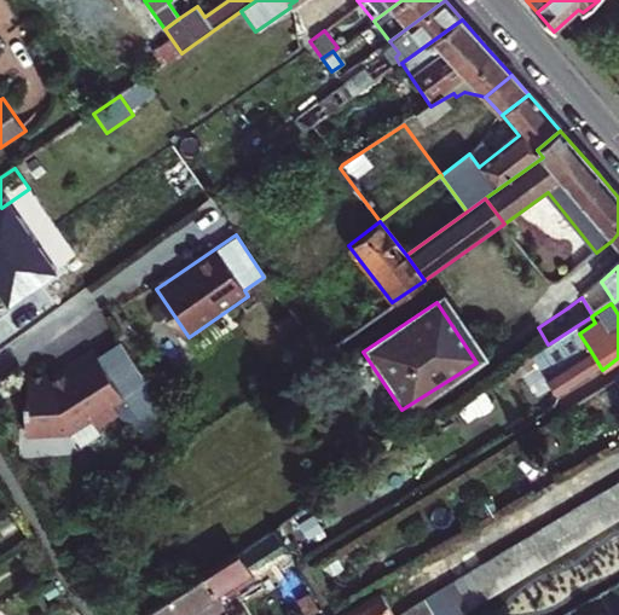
[(553,371),(589,348),(579,334),(574,328),(550,343),(554,349),(544,355),(553,371)]
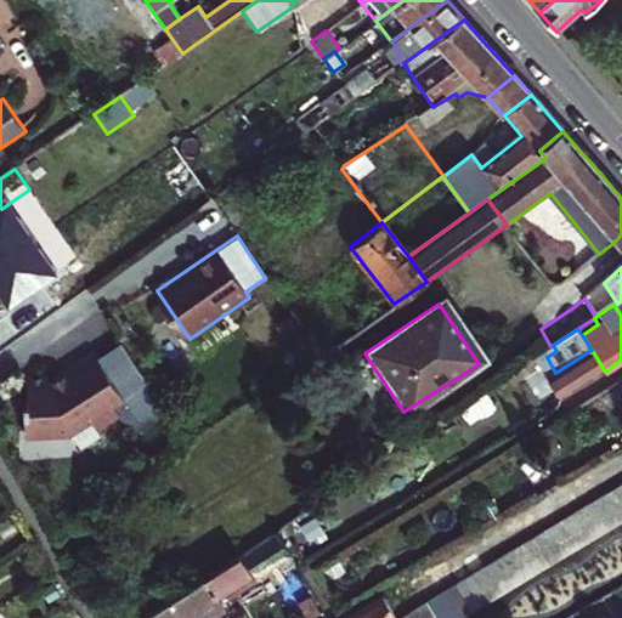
[(120,345),(97,359),(123,400),(146,385),(120,345)]
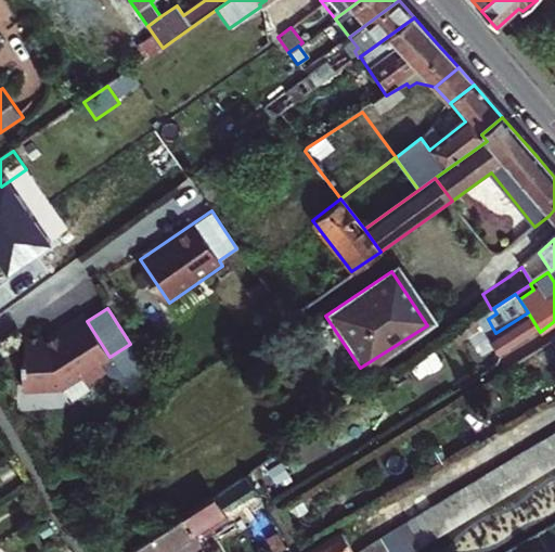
[(491,309),(465,326),(470,334),(487,325),(483,322),(488,319),(497,313),(493,308),(491,309)]
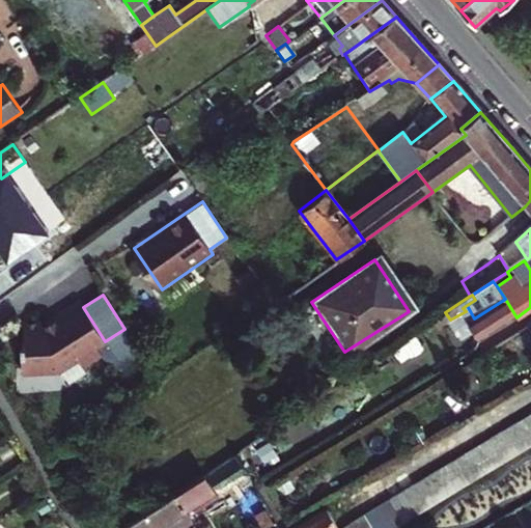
[(505,299),(474,318),(468,323),(479,340),(499,328),(516,317),(505,299)]
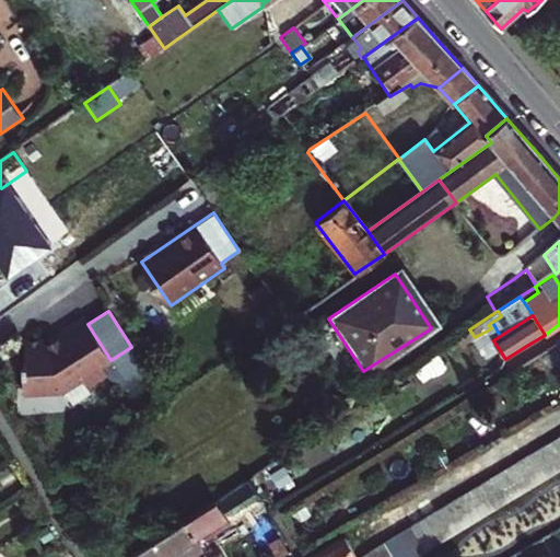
[(88,324),(83,317),(56,335),(57,338),(47,346),(38,346),(37,343),(19,345),(23,378),(19,378),(22,396),(60,392),(81,379),(86,386),(104,374),(98,368),(111,360),(88,324)]
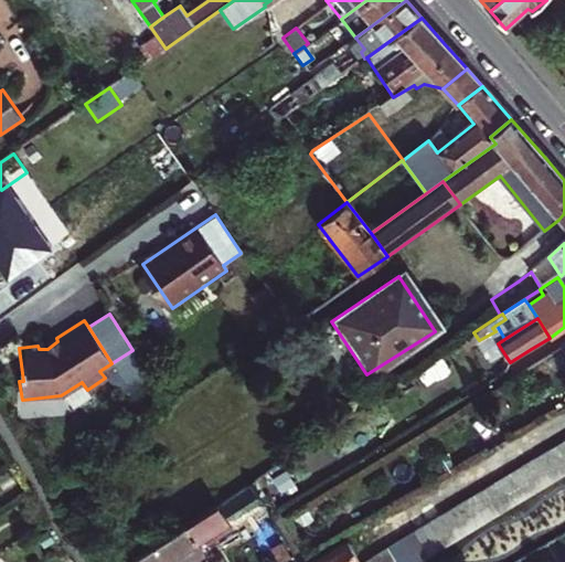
[(564,446),(563,443),(550,451),(564,476),(564,446)]
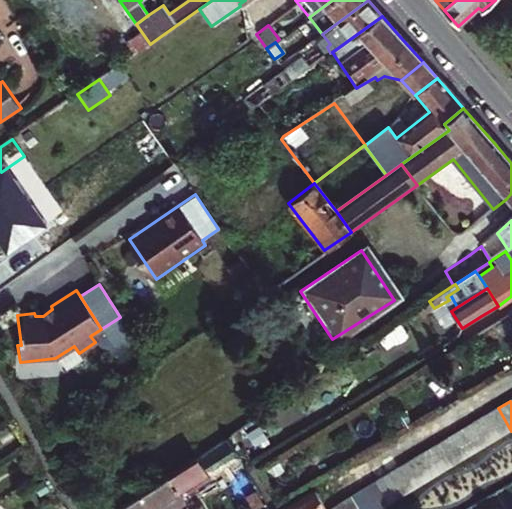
[(511,431),(498,408),(486,415),(500,439),(511,432),(511,431)]
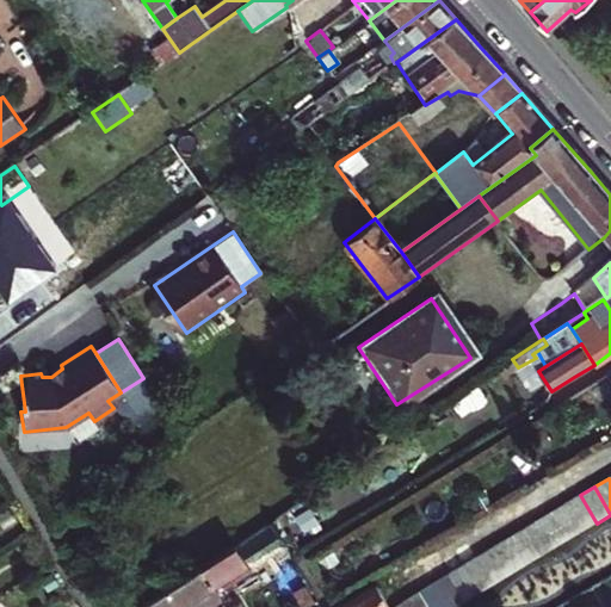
[(566,505),(582,532),(597,524),(580,495),(566,505)]
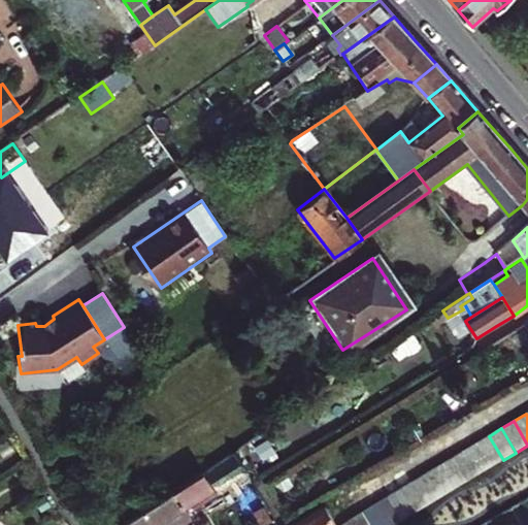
[(43,440),(48,449),(62,439),(57,432),(43,440)]
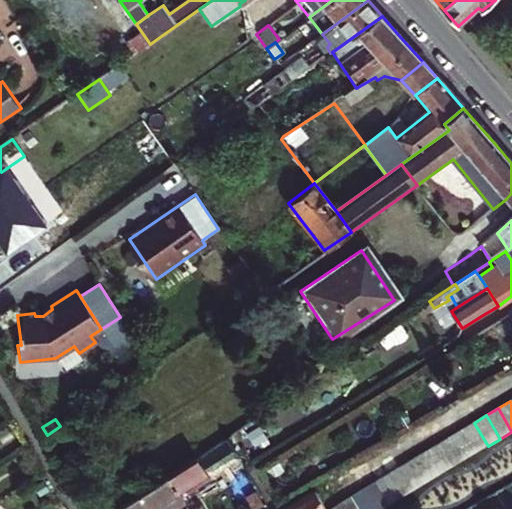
[(474,423),(461,430),(475,454),(488,446),(474,423)]
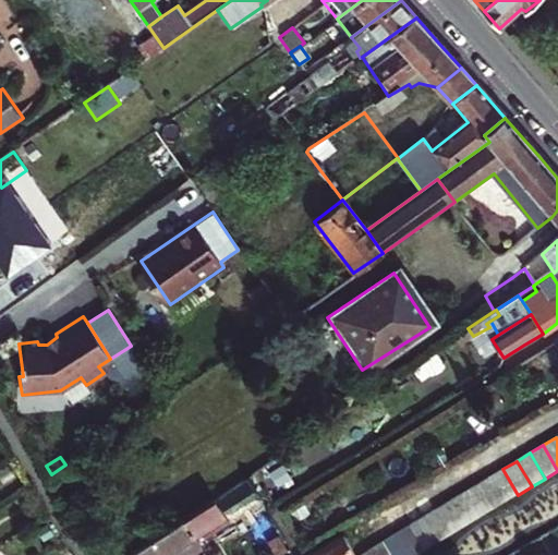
[(502,469),(489,477),(505,503),(518,495),(502,469)]
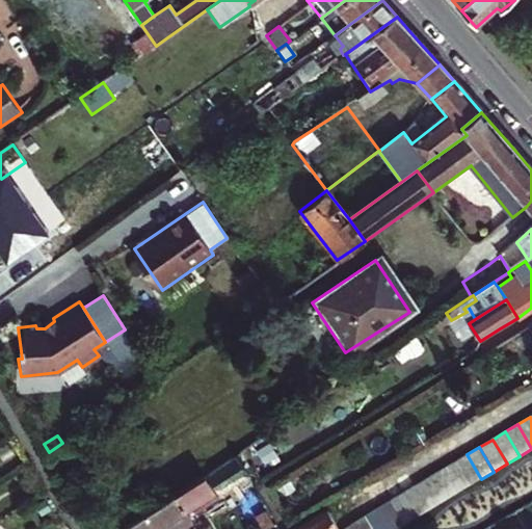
[(204,473),(220,499),(238,486),(249,479),(233,453),(204,473)]
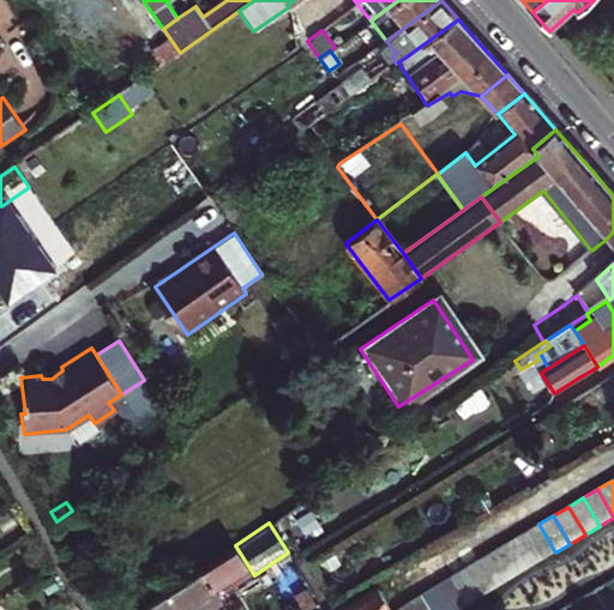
[(539,524),(524,532),(541,561),(555,553),(539,524)]
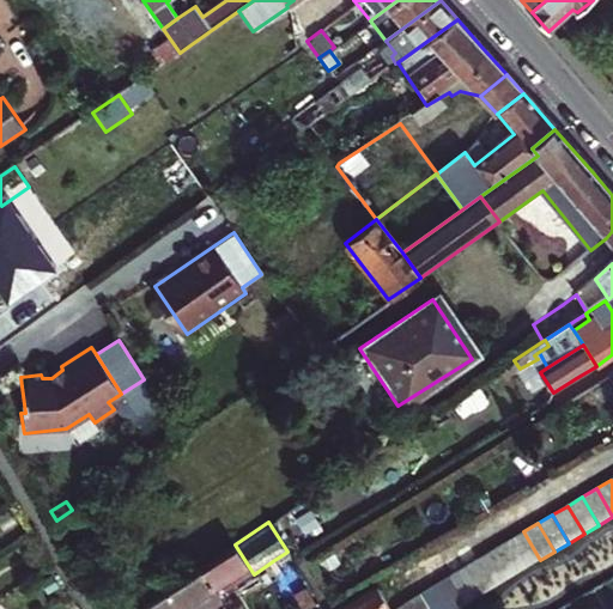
[(523,531),(509,540),(526,568),(540,560),(523,531)]
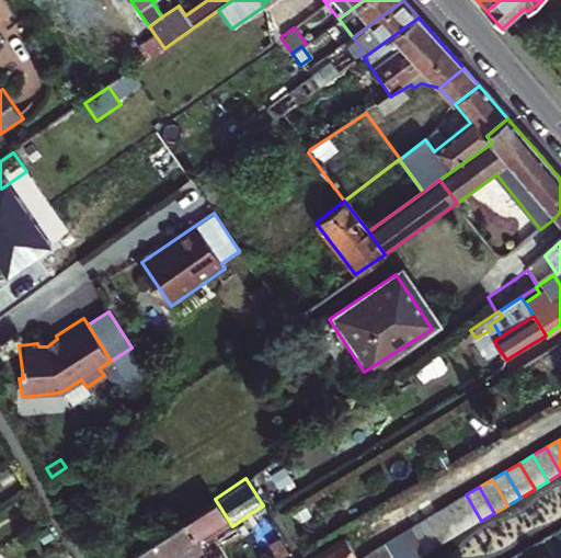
[(481,521),(466,494),(453,502),(468,528),(481,521)]
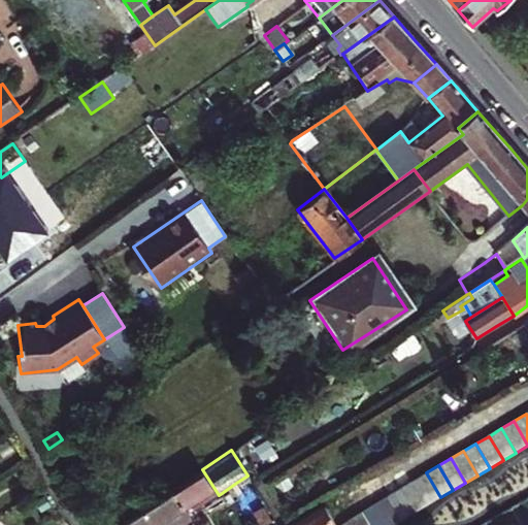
[(171,490),(185,511),(187,516),(205,503),(219,495),(202,469),(171,490)]
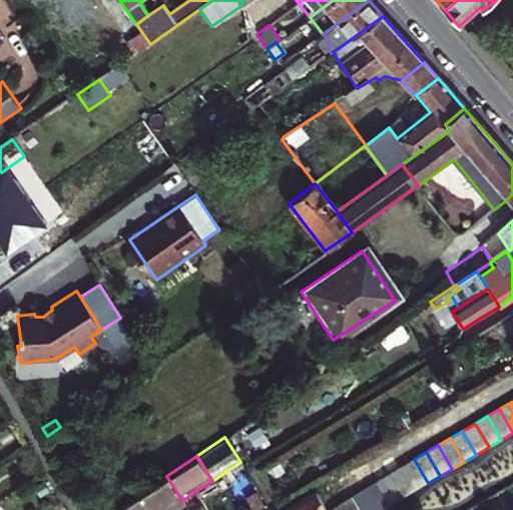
[(414,459),(402,466),(416,491),(428,483),(414,459)]
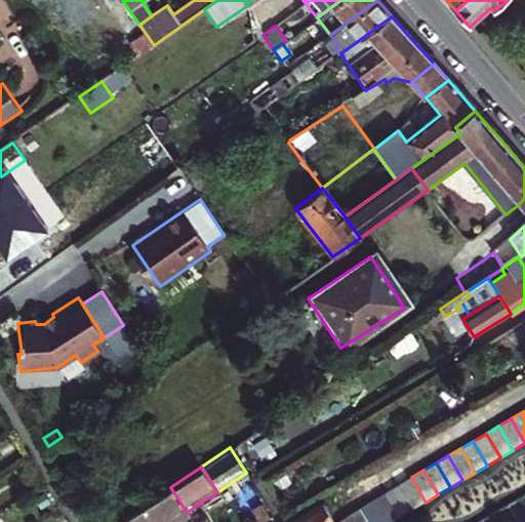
[(411,477),(397,485),(412,510),(426,503),(411,477)]
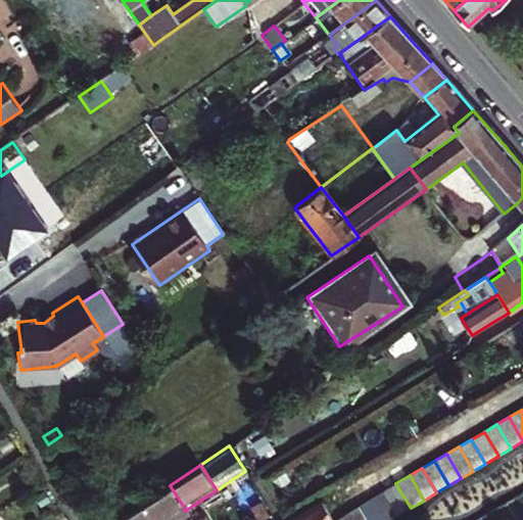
[(395,483),(384,490),(398,515),(411,508),(395,483)]
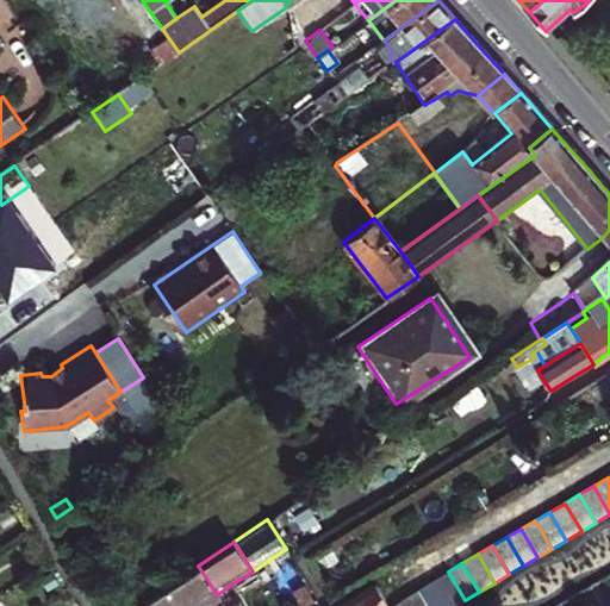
[(47,566),(36,573),(43,585),(54,579),(47,566)]
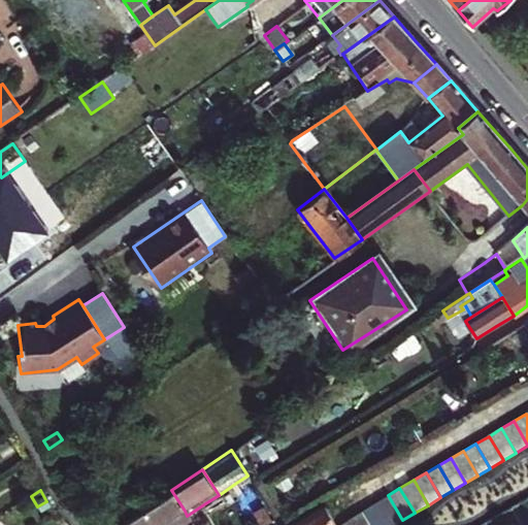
[(135,514),(141,524),(169,524),(168,522),(173,518),(185,511),(171,490),(135,514)]
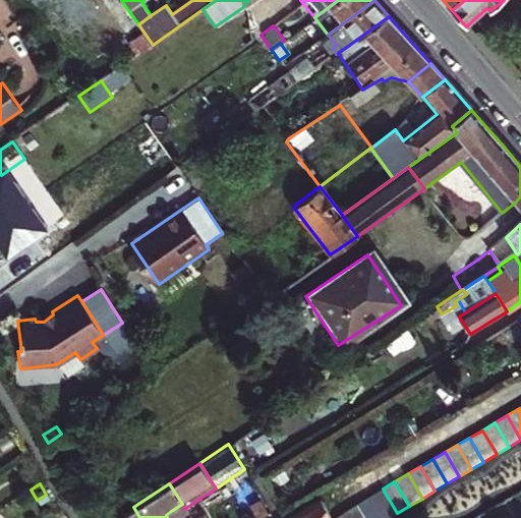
[(383,488),(370,496),(383,517),(390,517),(397,513),(383,488)]
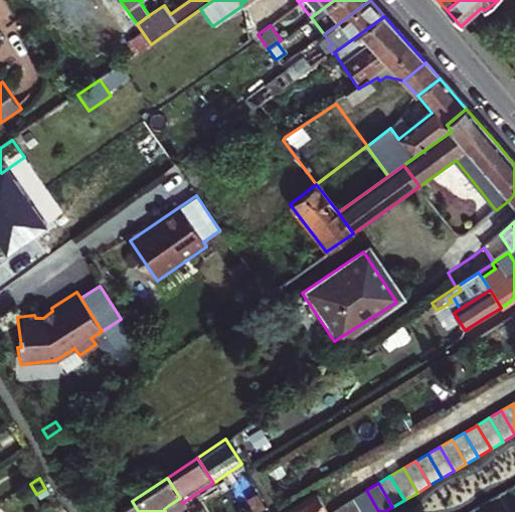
[(378,511),(366,490),(354,497),(361,511),(378,511)]
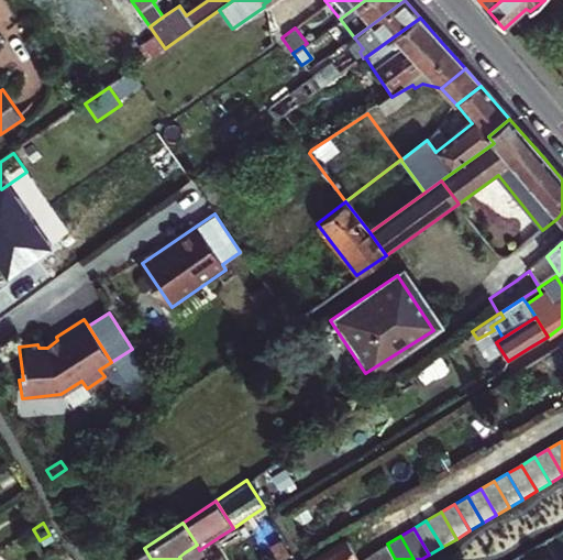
[(360,559),(348,539),(315,559),(360,559)]
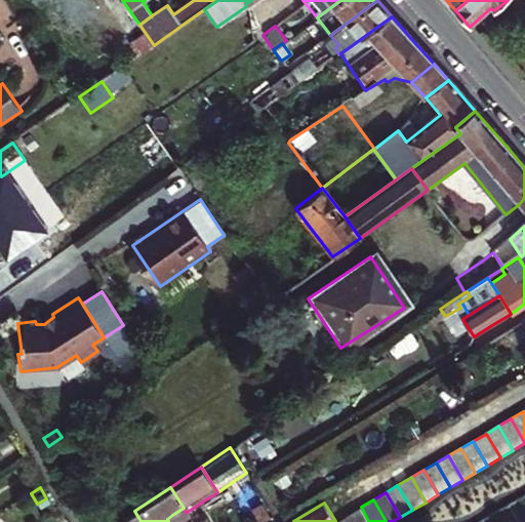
[(368,521),(361,507),(348,514),(351,521),(368,521)]
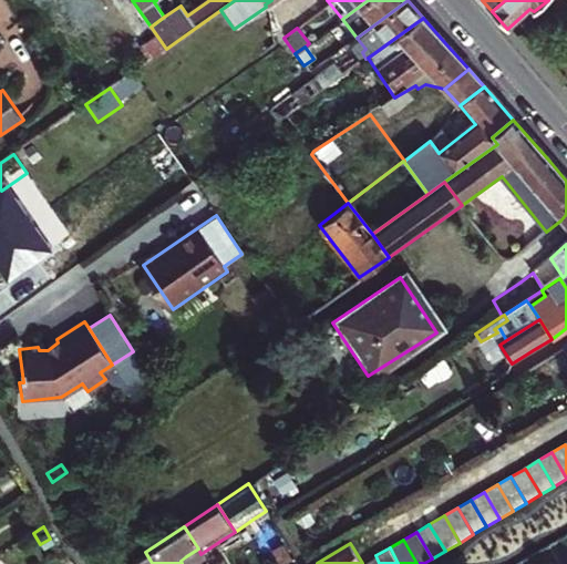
[(152,563),(145,552),(126,563),(152,563)]
